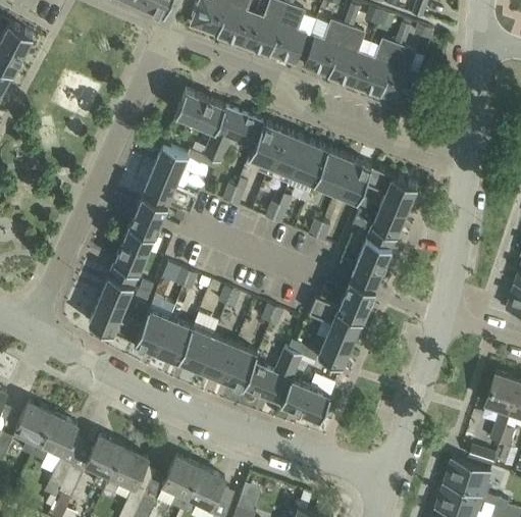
[(144,0),(164,9),(168,0),(144,0)]
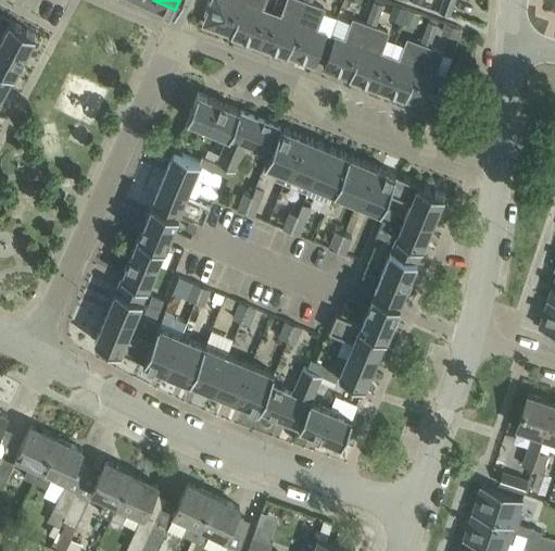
[(207,17),(204,27),(231,38),(244,0),(226,0),(226,1),(223,0),(214,0),(212,8),(210,7),(205,16),(207,17)]
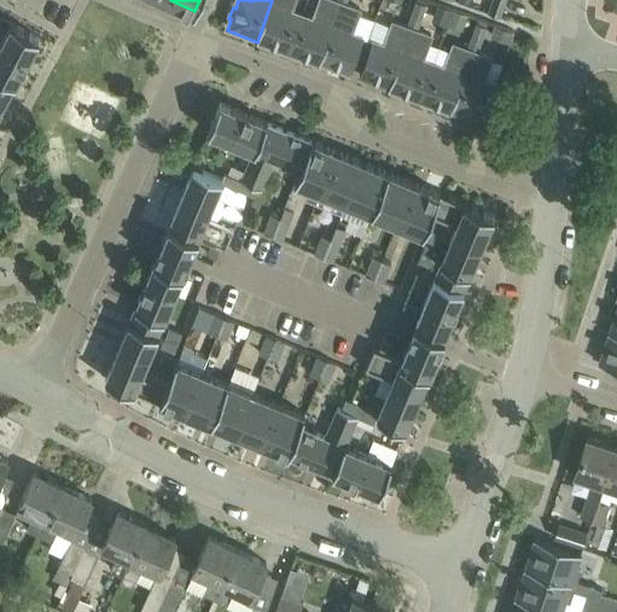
[(272,0),(257,42),(257,44),(287,54),(301,19),(289,15),(294,0),(272,0)]
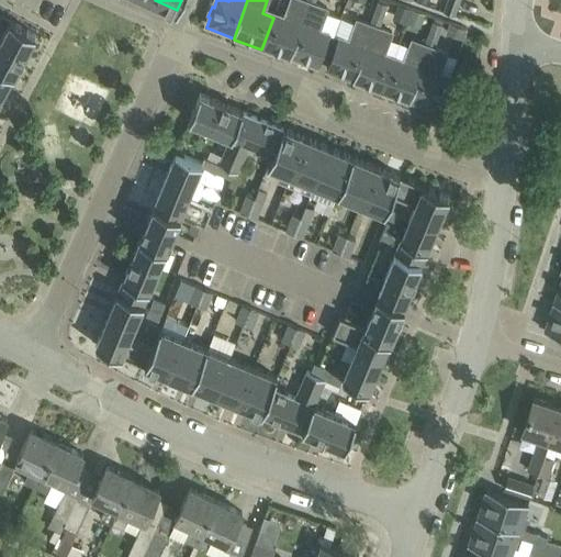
[(273,18),(261,49),(290,60),(290,58),(311,0),(305,0),(304,3),(294,0),(292,0),(284,21),(273,18)]
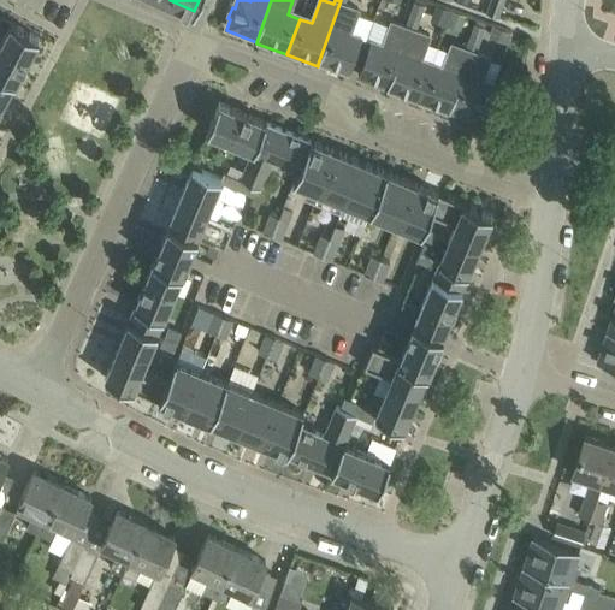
[(341,0),(318,64),(348,75),(360,41),(349,37),(358,12),(346,9),(348,0),(341,0)]
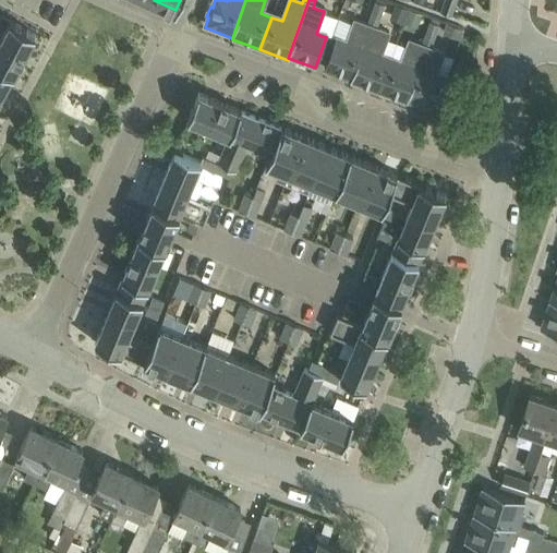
[(446,0),(440,15),(450,19),(457,0),(446,0)]
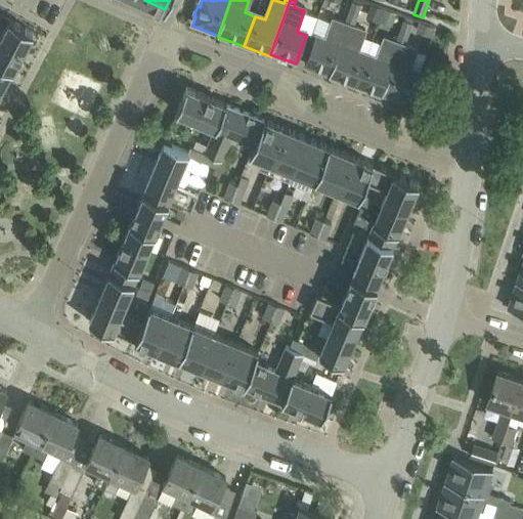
[(315,38),(304,67),(330,77),(356,6),(352,4),(344,26),(333,22),(324,42),(315,38)]
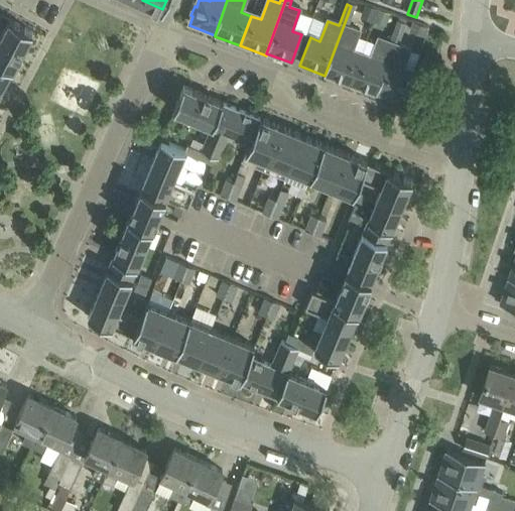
[(351,6),(325,76),(325,77),(350,86),(361,56),(351,52),(359,32),(348,28),(356,8),(351,6)]
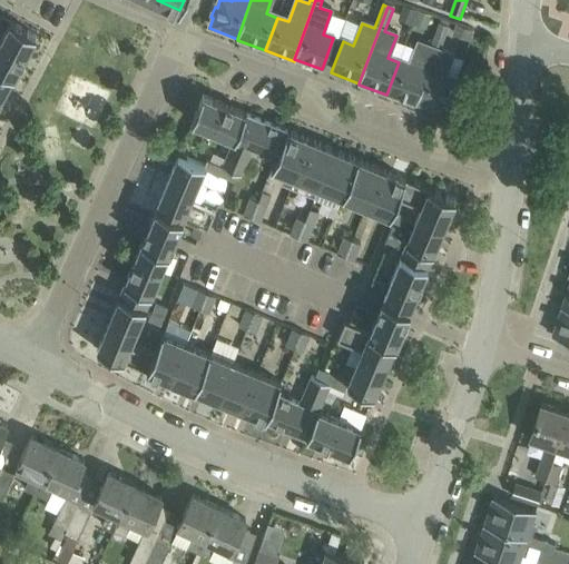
[(411,28),(417,13),(403,8),(398,22),(411,28)]
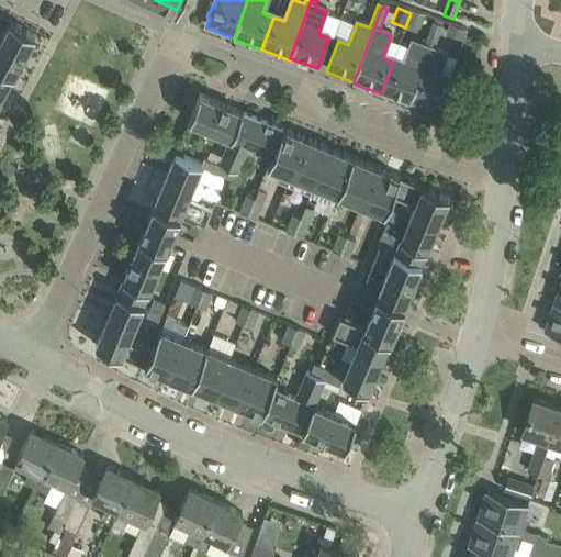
[(419,32),(425,18),(412,13),(406,26),(419,32)]
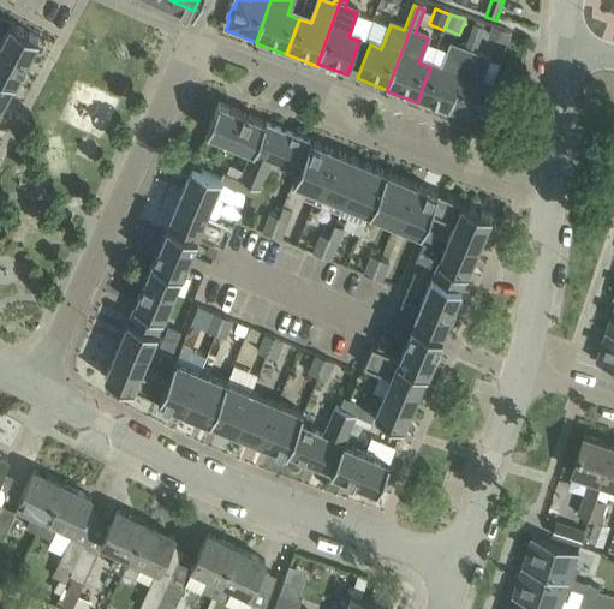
[(0,79),(15,87),(39,42),(11,27),(0,47),(0,79)]
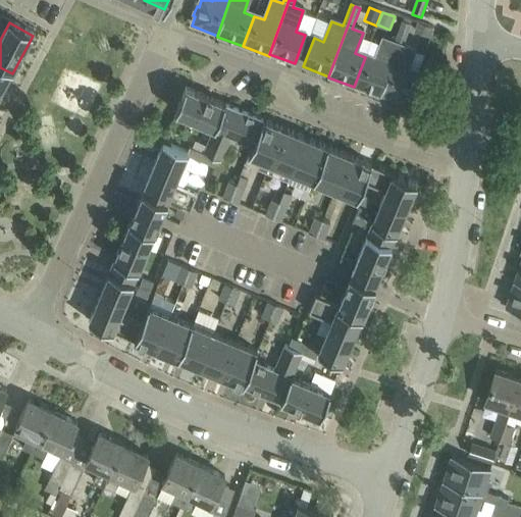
[(380,95),(406,24),(402,22),(394,44),(382,40),(380,46),(370,43),(365,57),(354,87),(379,96),(380,95)]
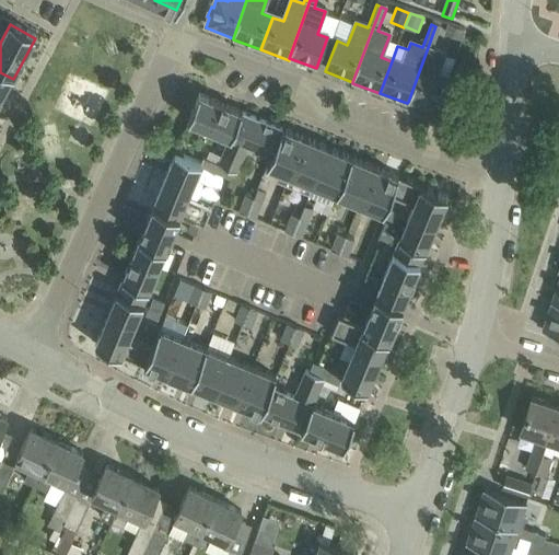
[(435,26),(408,102),(435,112),(439,102),(442,103),(445,93),(443,92),(446,81),(435,78),(444,55),(433,51),(441,27),(435,26)]
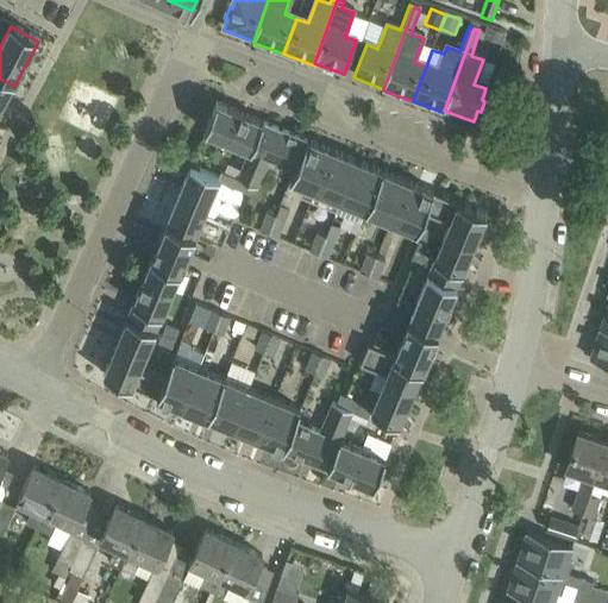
[(482,41),(500,46),(505,36),(487,29),(482,41)]
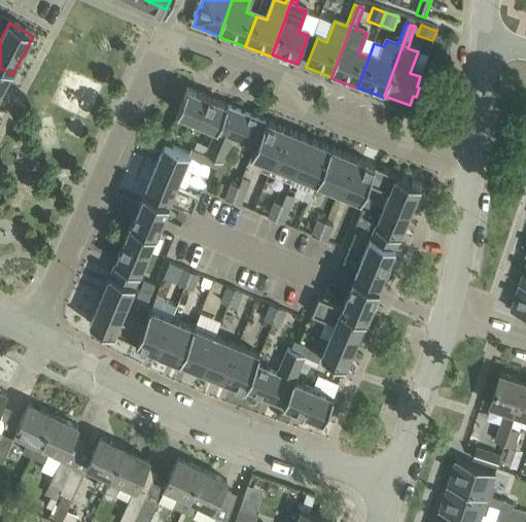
[(0,98),(12,74),(0,68),(0,98)]
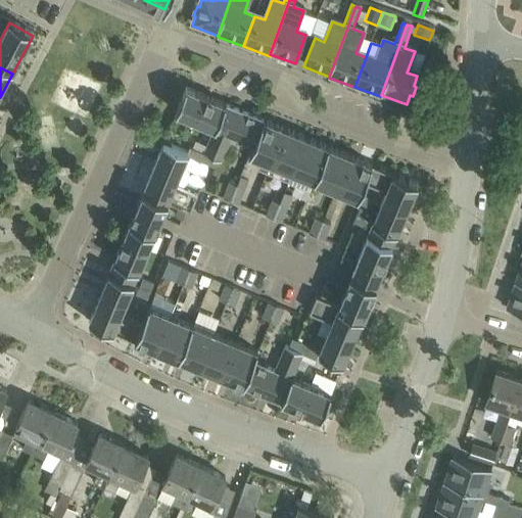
[(176,114),(214,131),(225,106),(186,90),(176,114)]
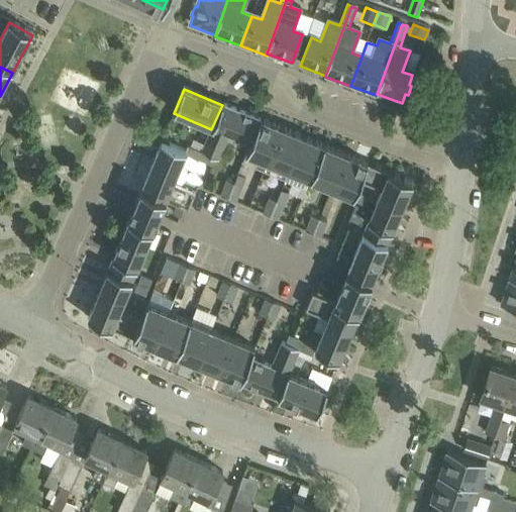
[(260,120),(222,105),(211,129),(202,152),(201,154),(215,160),(219,161),(228,138),(248,146),(260,120)]
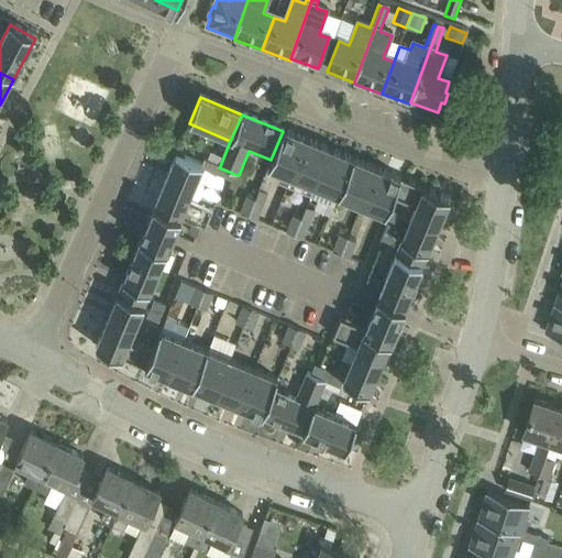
[(306,141),(283,131),(271,160),(266,170),(289,179),(306,141)]
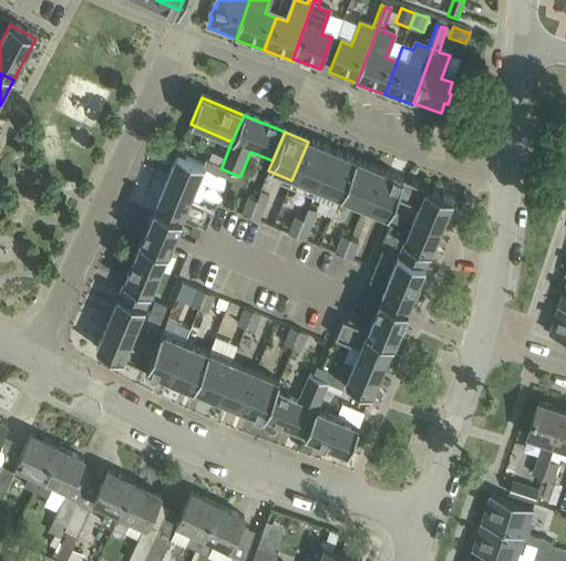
[(316,190),(331,152),(308,142),(291,180),(316,190)]
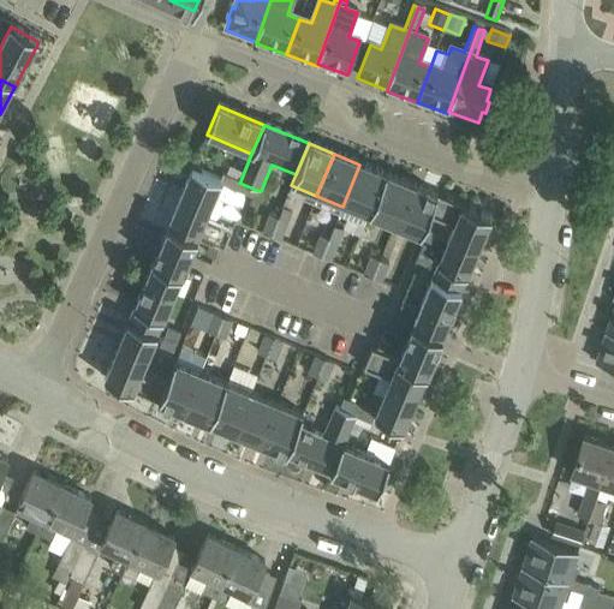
[(368,218),(386,175),(359,165),(343,207),(338,219),(363,230),(368,218)]
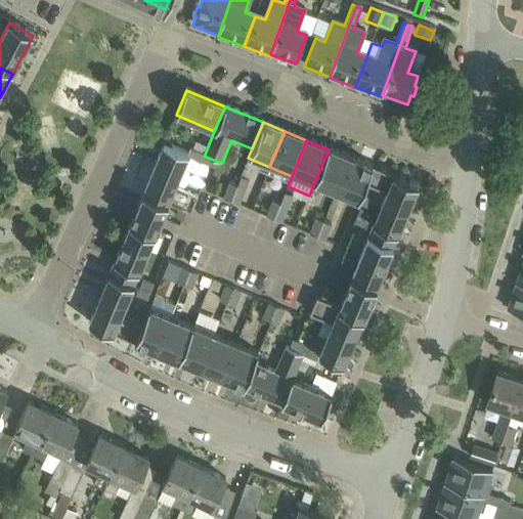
[(188,155),(164,144),(142,195),(167,205),(167,206),(178,210),(185,213),(189,215),(198,197),(174,187),(188,155)]
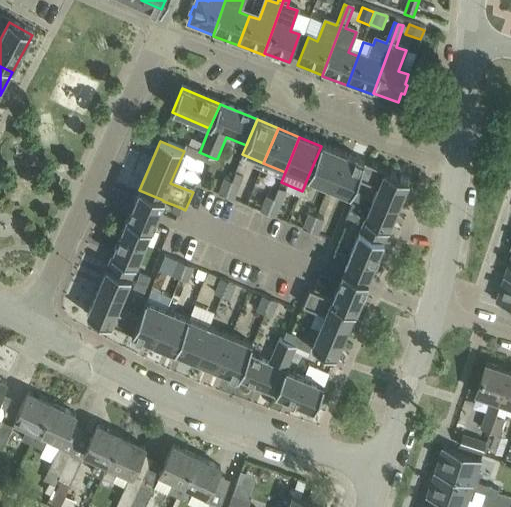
[(184,151),(182,155),(196,160),(199,152),(200,151),(196,150),(186,146),(184,151)]
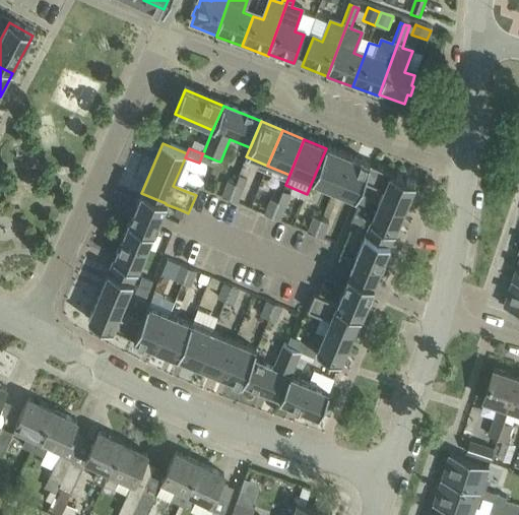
[(311,184),(333,193),(347,157),(326,148),(311,184)]
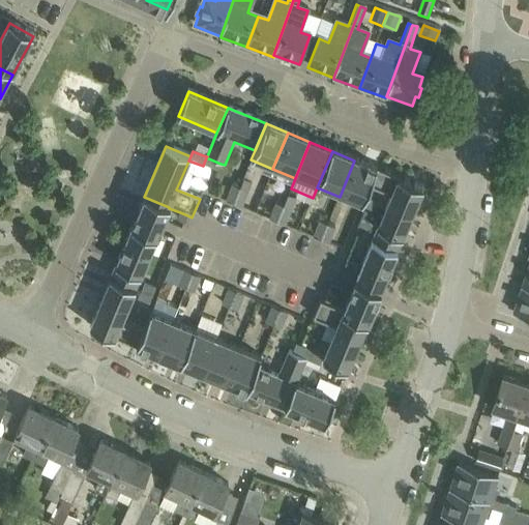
[(203,166),(210,170),(217,172),(221,164),(206,157),(203,166)]
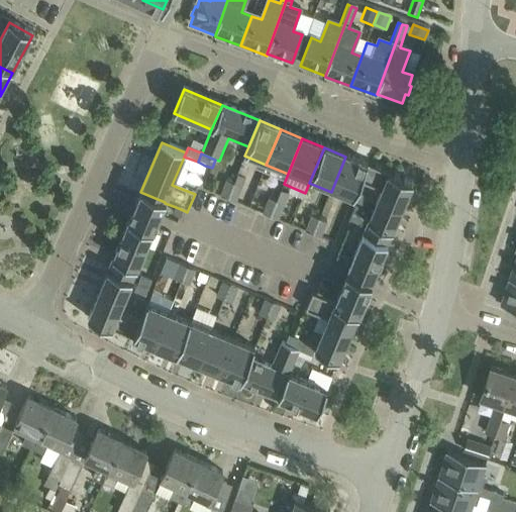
[(345,157),(331,192),(352,201),(359,184),(368,166),(345,157)]
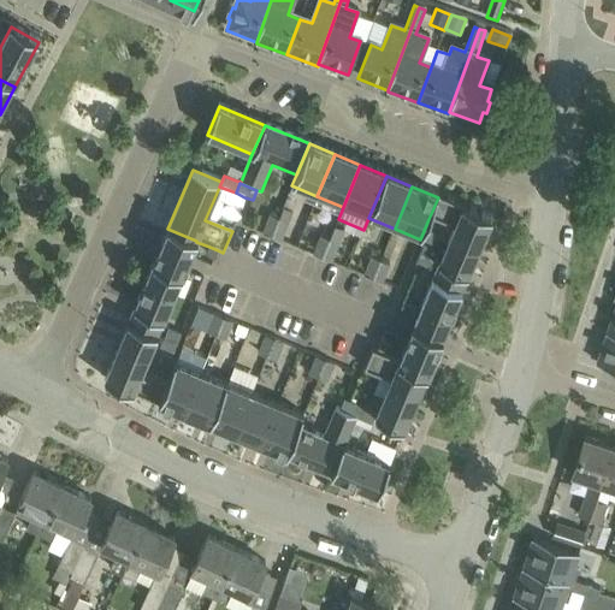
[(438,265),(468,277),(491,219),(438,197),(429,219),(453,230),(438,265)]
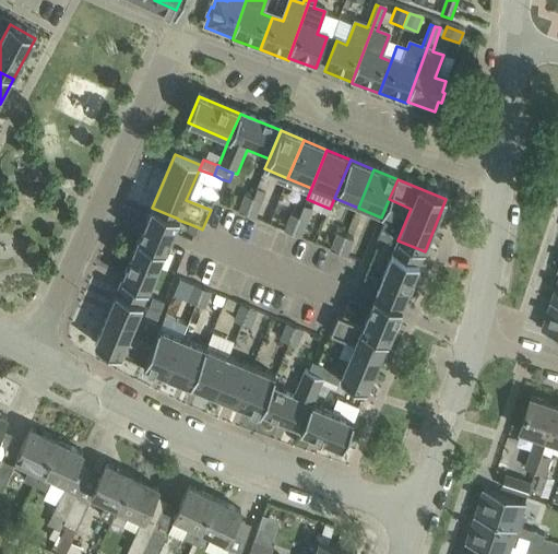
[(258,191),(253,201),(248,216),(256,219),(264,193),(258,191)]
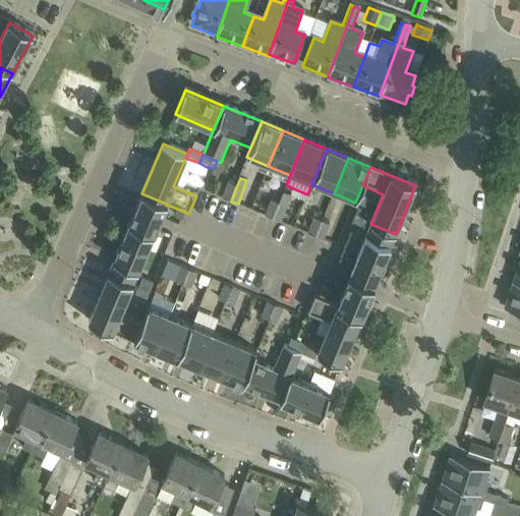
[(231,202),(236,187),(228,183),(222,197),(231,202)]
